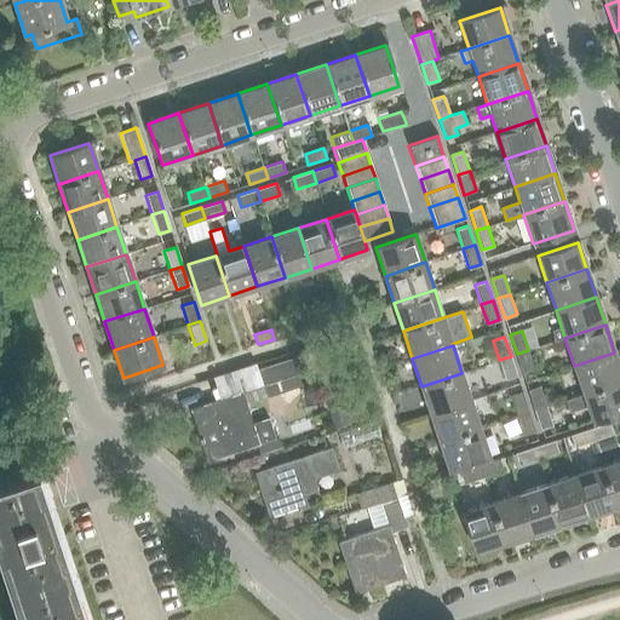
[(528,350),(517,354),(523,373),(534,369),(528,350)]
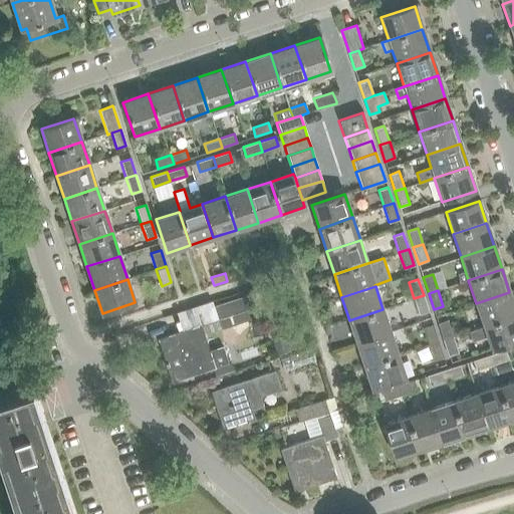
[(484,326),(513,315),(513,305),(509,292),(476,303),(484,326)]
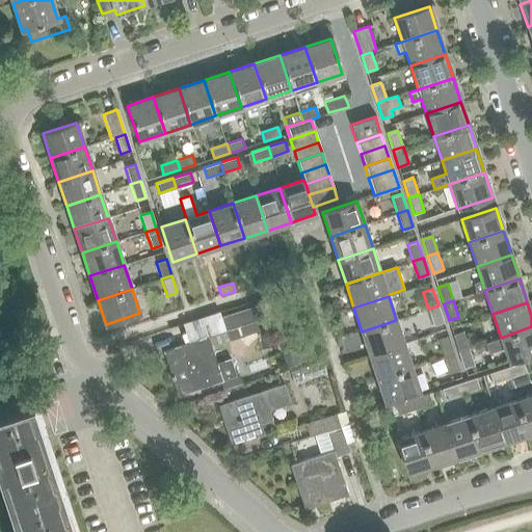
[(434,325),(444,322),(439,306),(428,309),(434,325)]
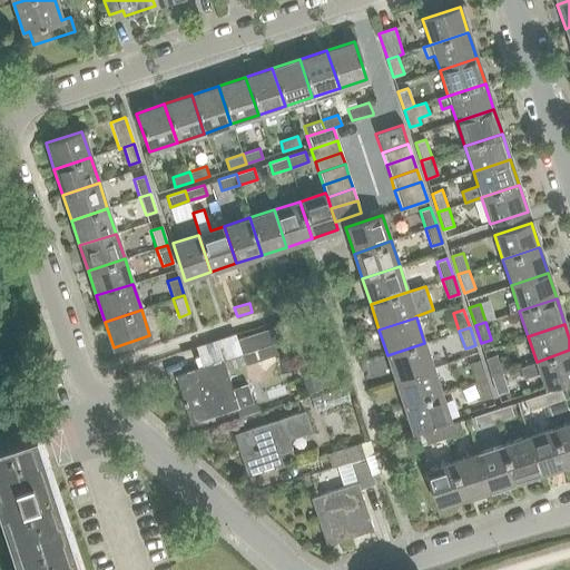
[(236,341),(241,355),(273,345),(268,330),(236,341)]
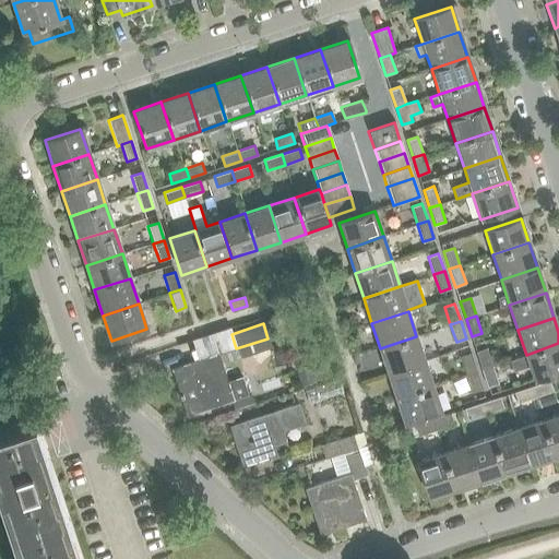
[(416,336),(380,348),(388,372),(424,360),(416,336)]
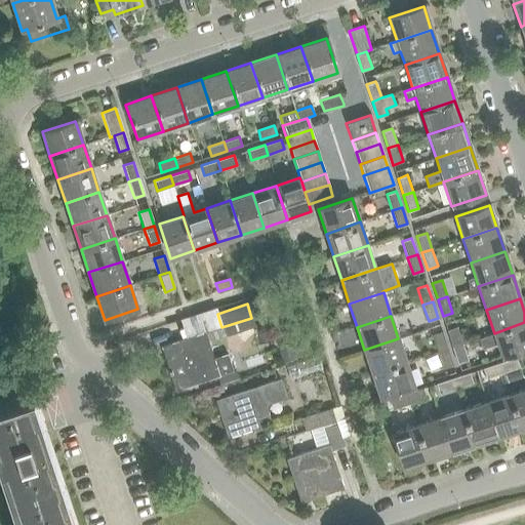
[(524,350),(524,322),(494,333),(479,338),(483,348),(497,342),(502,357),(524,350)]
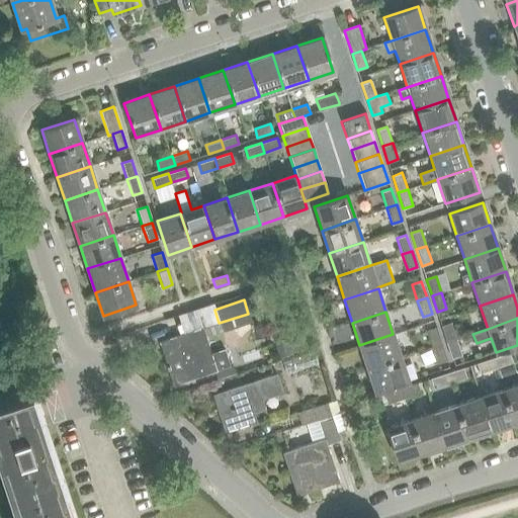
[(441,325),(447,342),(456,339),(450,322),(441,325)]
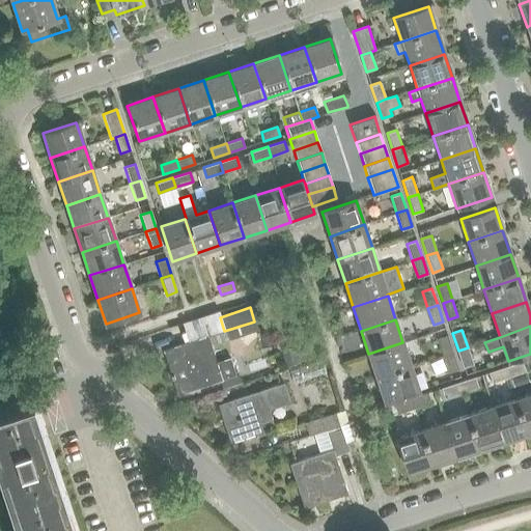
[(443,356),(453,352),(447,335),(438,338),(443,356)]
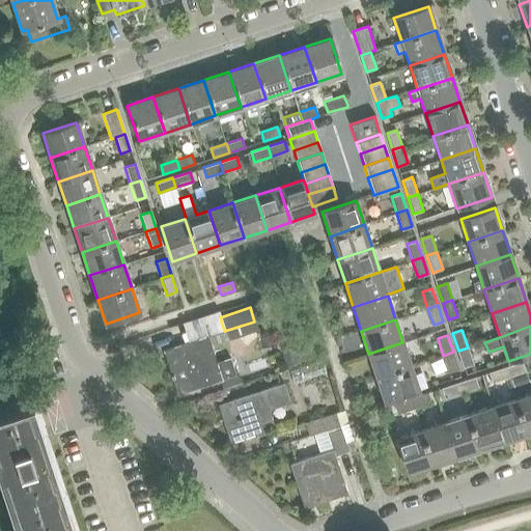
[(163,351),(176,394),(231,376),(225,359),(214,363),(205,337),(163,351)]
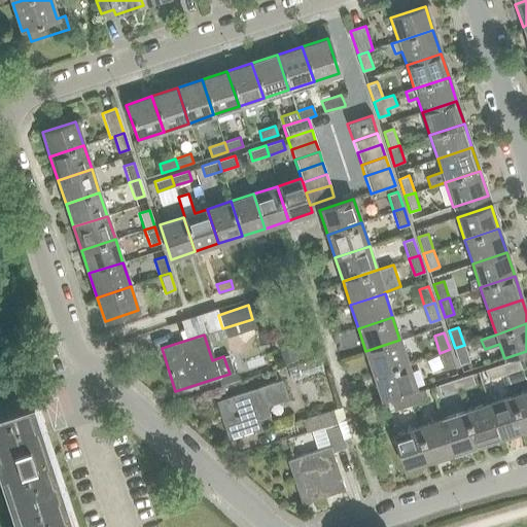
[(399,340),(365,351),(374,376),(408,364),(399,340)]
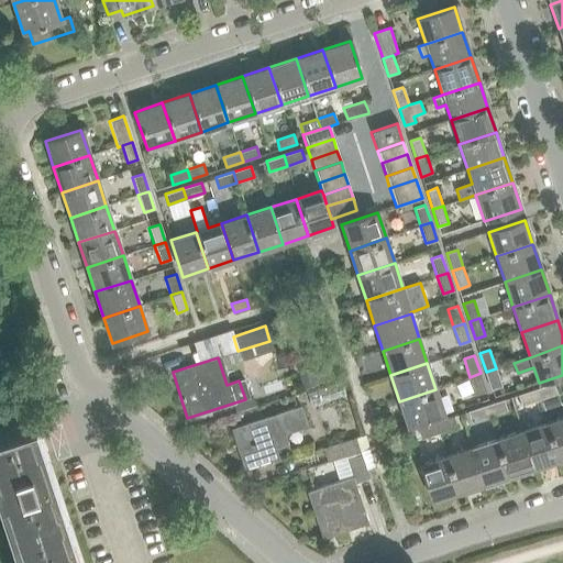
[(501,386),(496,368),(486,372),(492,389),(501,386)]
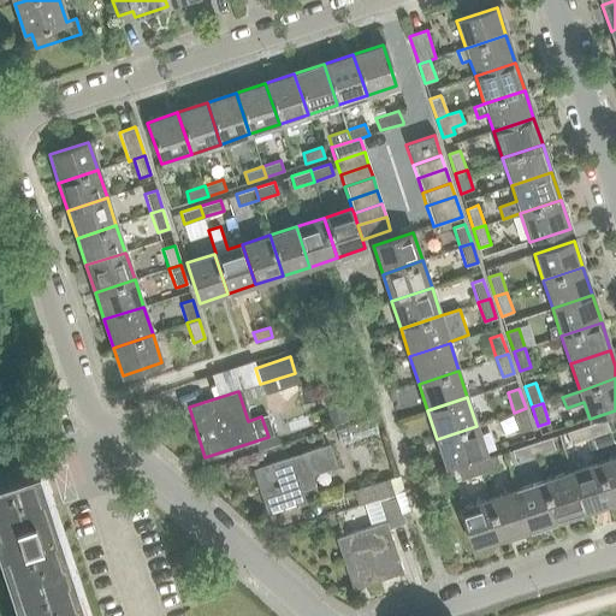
[(333,426),(349,420),(343,404),(329,410),(333,426)]
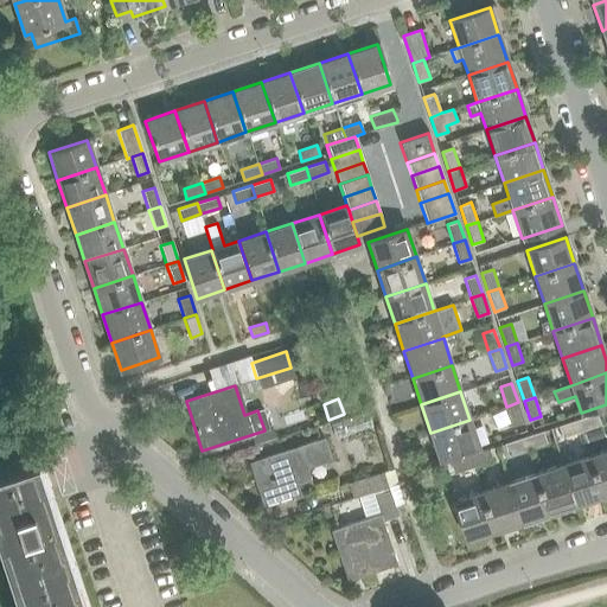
[(513,426),(524,422),(525,422),(518,402),(506,407),(513,426)]
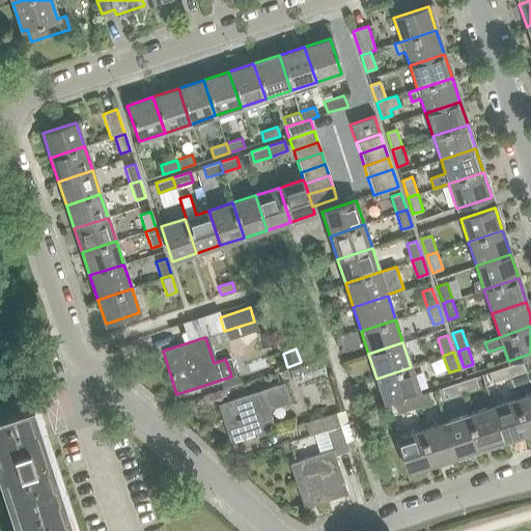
[(508,376),(526,371),(522,361),(505,367),(508,376)]
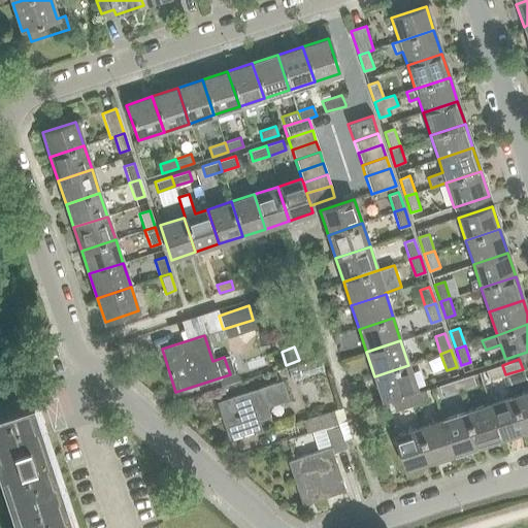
[(408,365),(374,376),(383,400),(417,389),(408,365)]
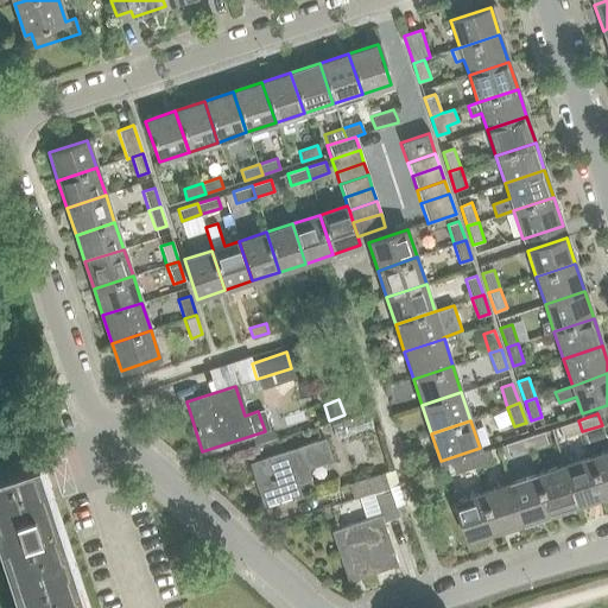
[(582,431),(578,420),(559,426),(563,438),(582,431)]
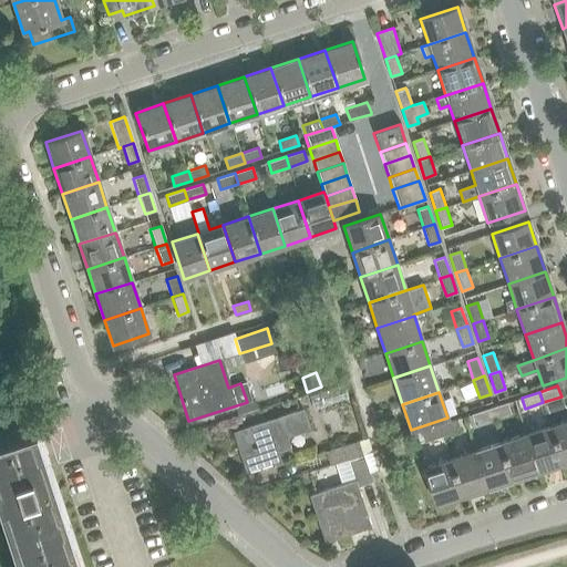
[(565,408),(562,399),(546,404),(549,413),(565,408)]
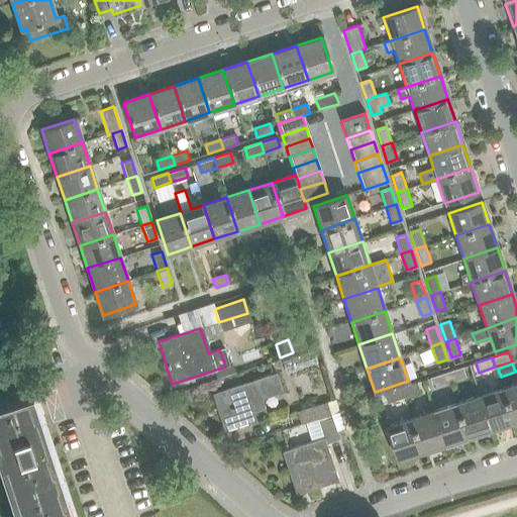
[(466,377),(462,368),(446,373),(449,382),(466,377)]
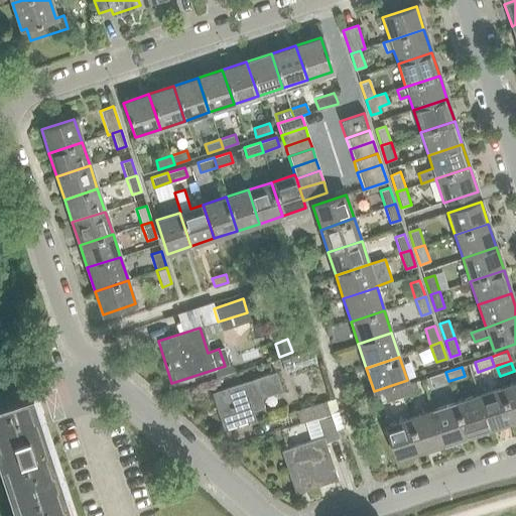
[(448,381),(445,372),(429,377),(432,386),(448,381)]
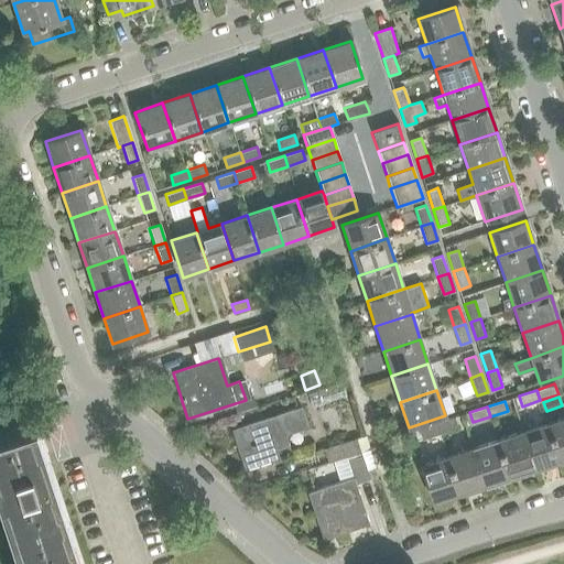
[(231,431),(245,469),(290,454),(283,435),(307,427),(302,408),(231,431)]
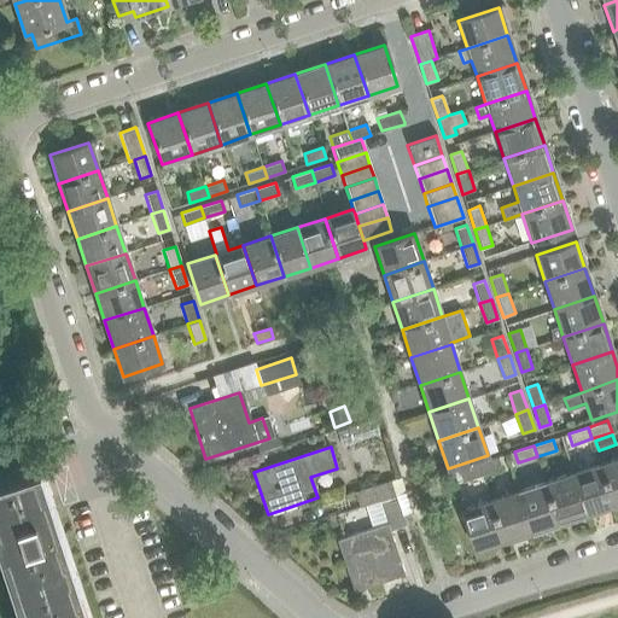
[(0,468),(0,542),(24,617),(91,617),(39,456),(0,468)]
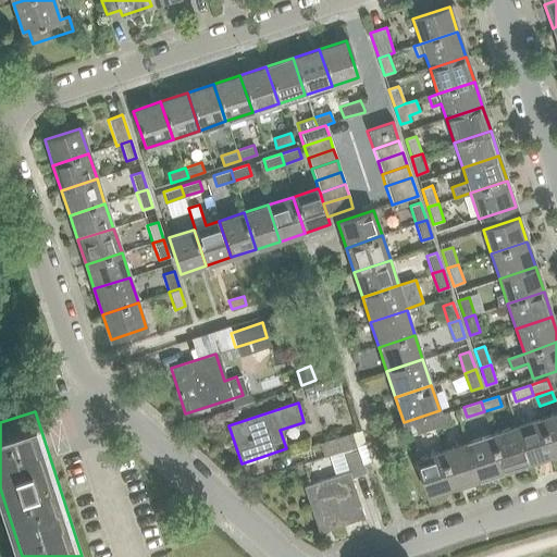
[(453,422),(449,411),(431,417),(435,428),(453,422)]
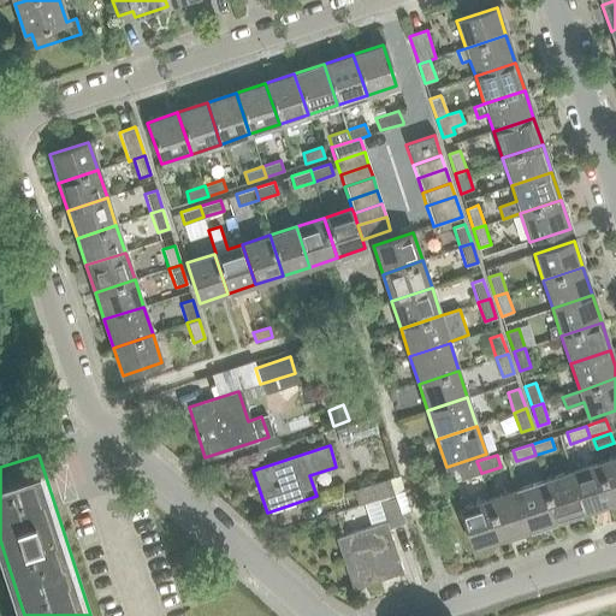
[(615,456),(597,463),(610,504),(615,502),(615,456)]
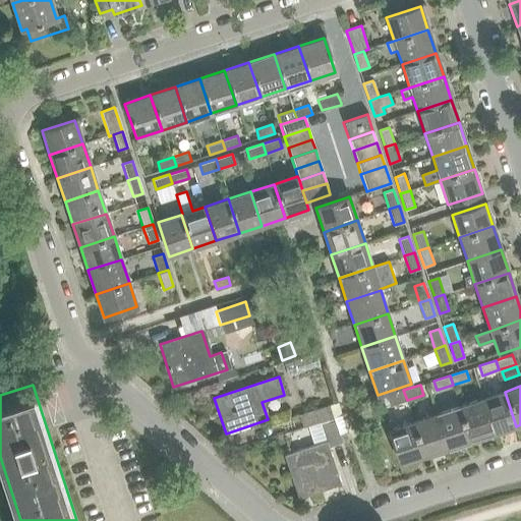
[(407,400),(403,390),(387,396),(390,405),(407,400)]
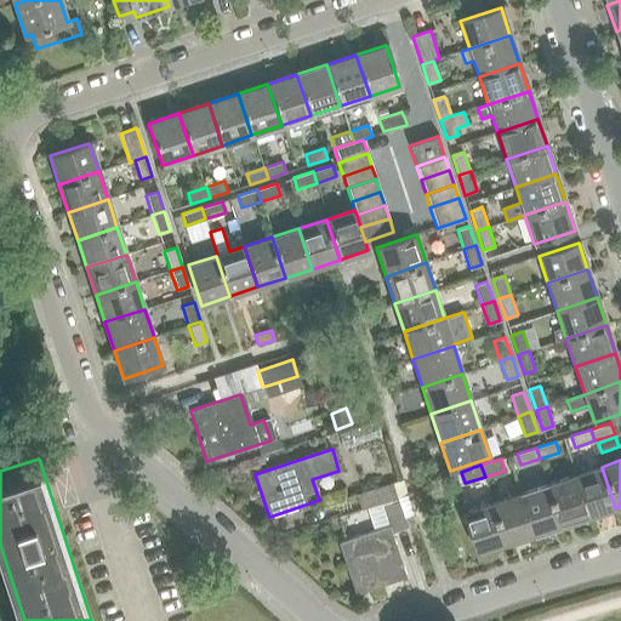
[(615,508),(602,467),(575,477),(588,517),(615,508)]
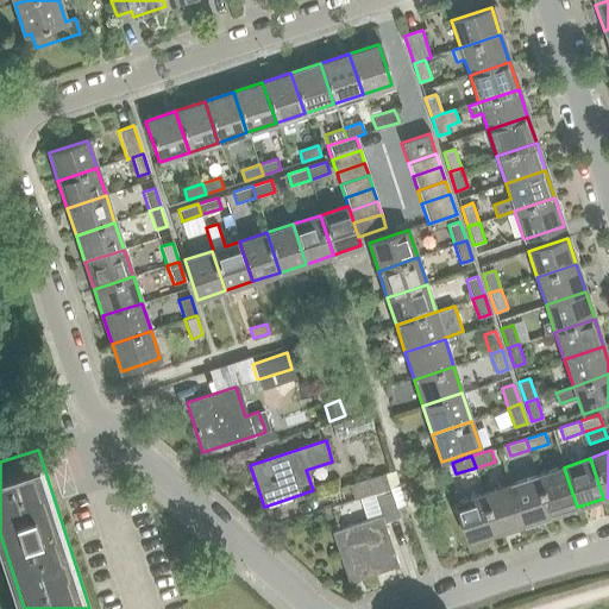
[(577,507),(564,468),(535,476),(550,516),(577,507)]
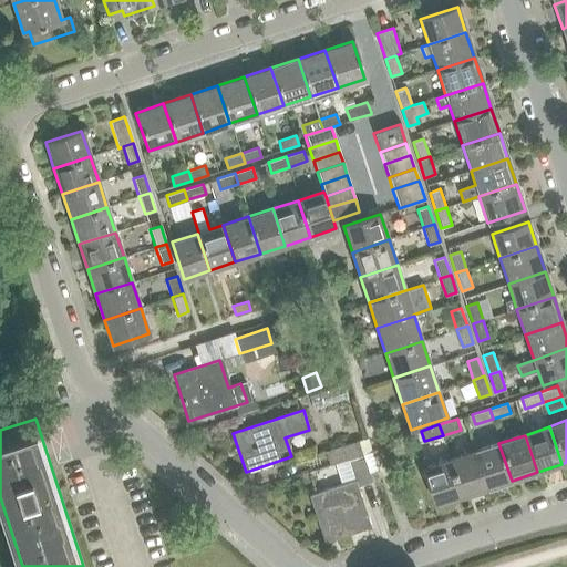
[(363,454),(359,440),(326,451),(330,465),(363,454)]
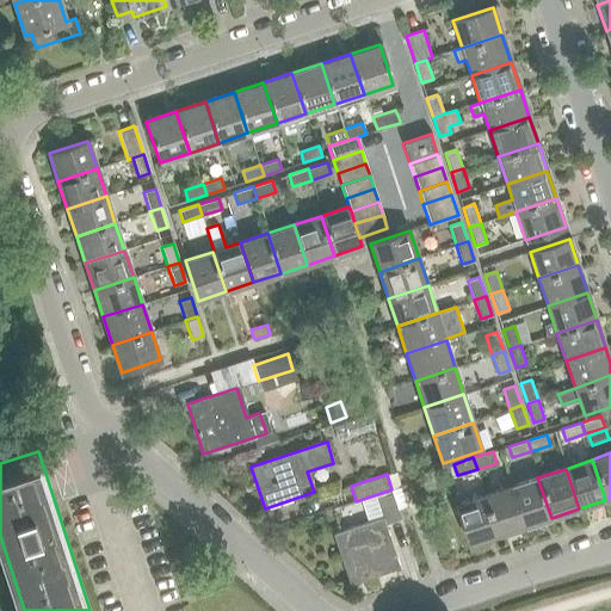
[(551,518),(537,477),(510,487),(524,528),(551,518)]
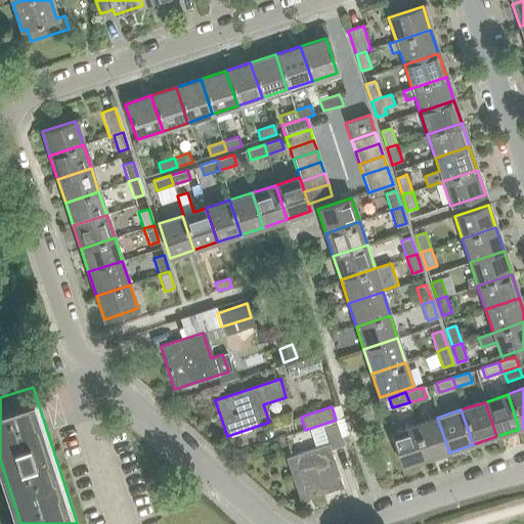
[(449,452),(437,418),(416,425),(427,460),(449,452)]
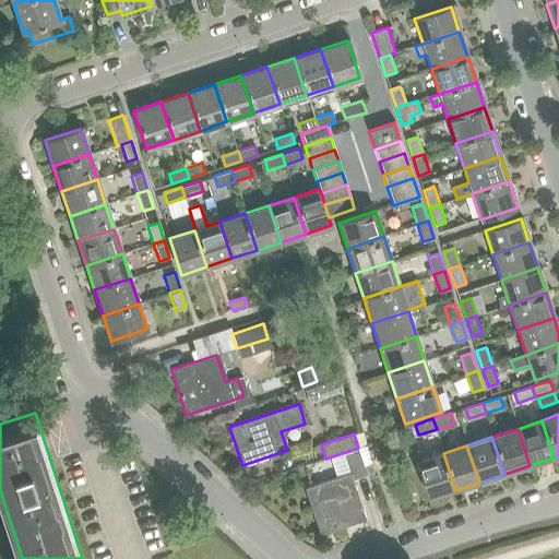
[(305,489),(320,535),(365,520),(352,479),(367,474),(359,452),(344,456),(351,474),(305,489)]
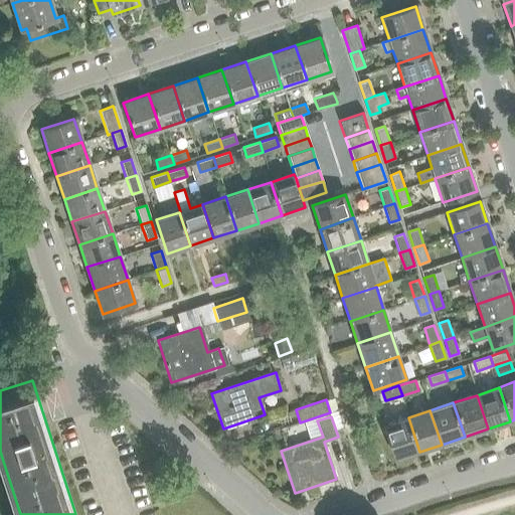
[(395,460),(419,452),(408,417),(384,425),(395,460)]
